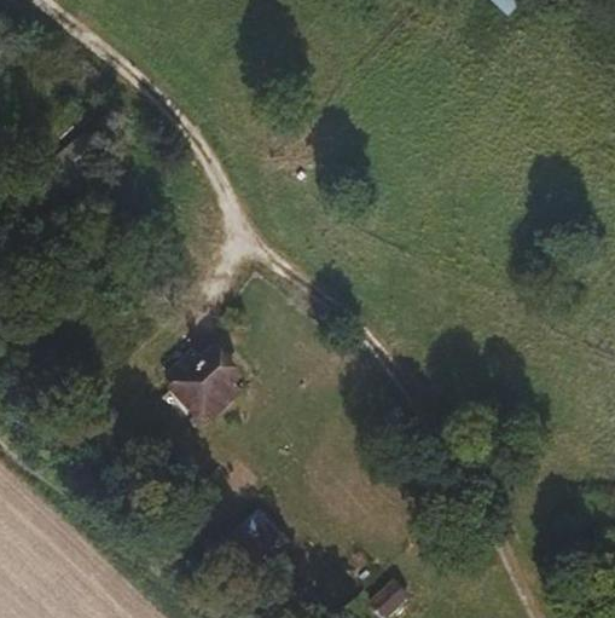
[(492,0),(510,17),(527,0),(492,0)]
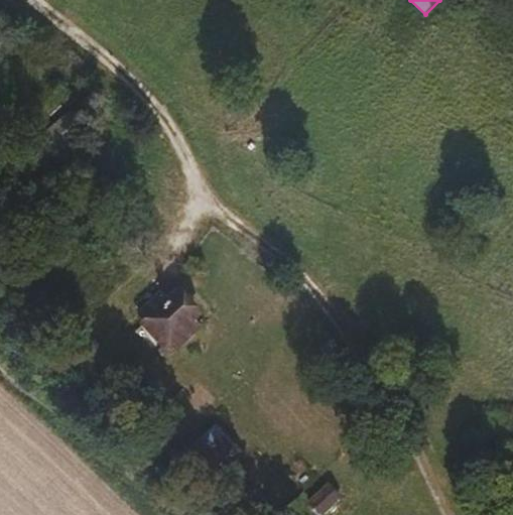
[(177,296),(171,301),(162,293),(144,309),(152,318),(144,327),(161,345),(169,339),(178,348),(197,331),(188,322),(196,314),(177,296)]
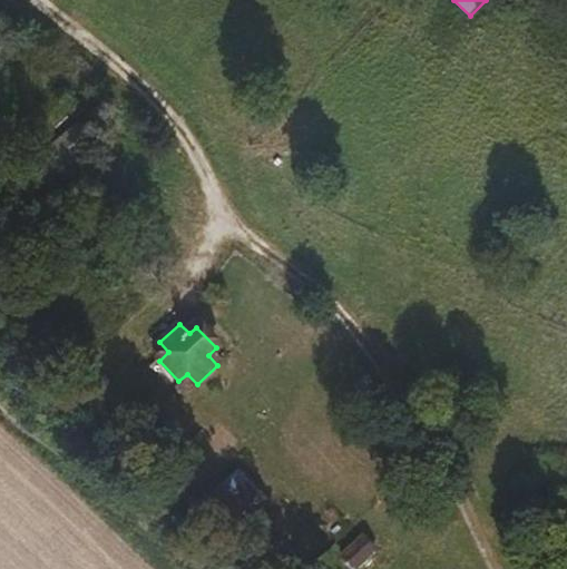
[(236,526),(264,501),(248,484),(221,511),(236,526)]
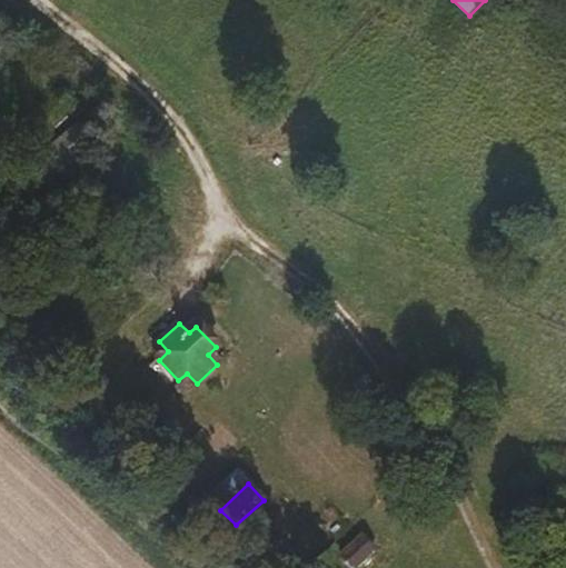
[(358,534),(336,556),(347,567),(354,567),(374,549),(358,534)]
